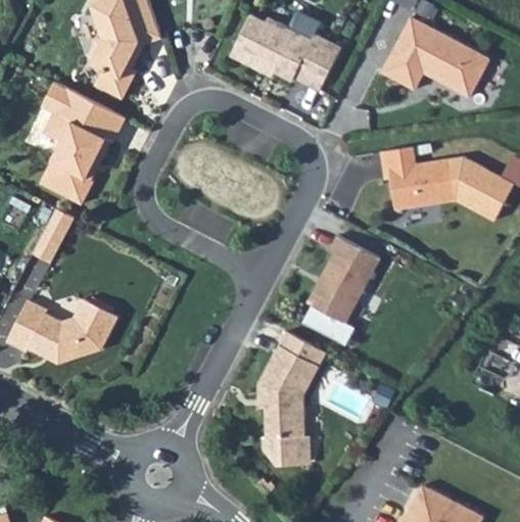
[(160,38),(146,0),(90,0),(90,2),(102,39),(95,41),(88,56),(90,63),(102,69),(94,85),(121,99),(135,72),(131,69),(125,67),(138,41),(144,44),(160,38)]
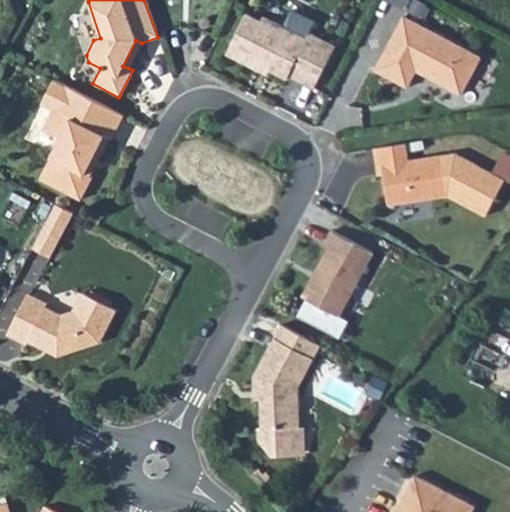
[(244,14),(224,55),(257,71),(259,67),(268,71),(285,80),(288,76),(313,89),(334,47),(308,34),(314,22),(290,10),(282,27),(262,17),(260,22),(244,14)]
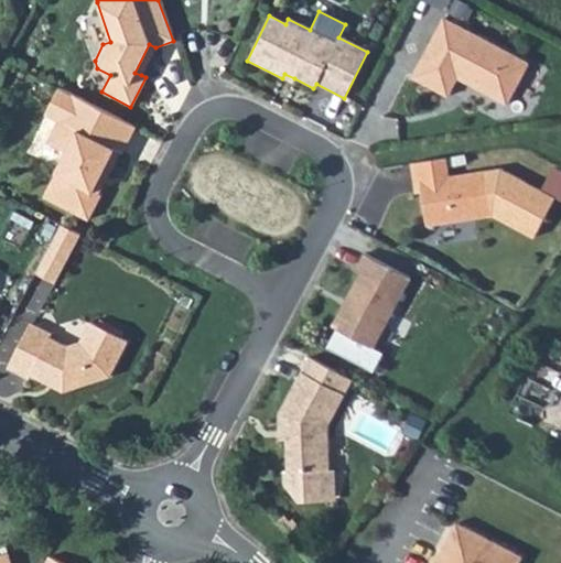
[(411,78),(446,97),(455,78),(459,73),(471,79),(474,88),(505,105),(527,64),(442,18),(411,78)]
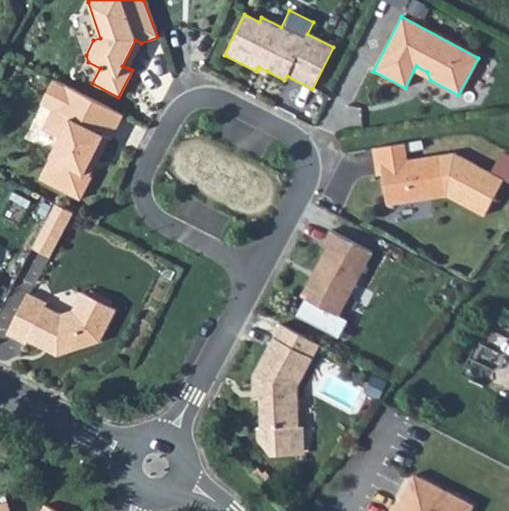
[(128,68),(141,43),(135,40),(122,66),(128,68)]
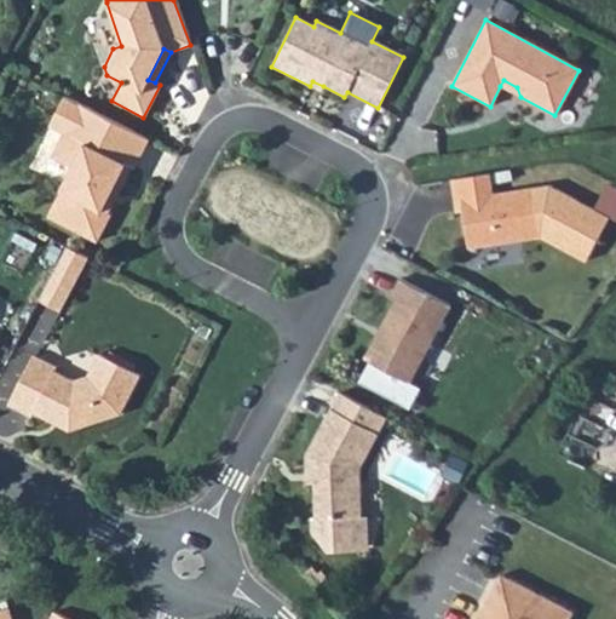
[(517,87),(504,80),(500,86),(520,97),(517,87)]
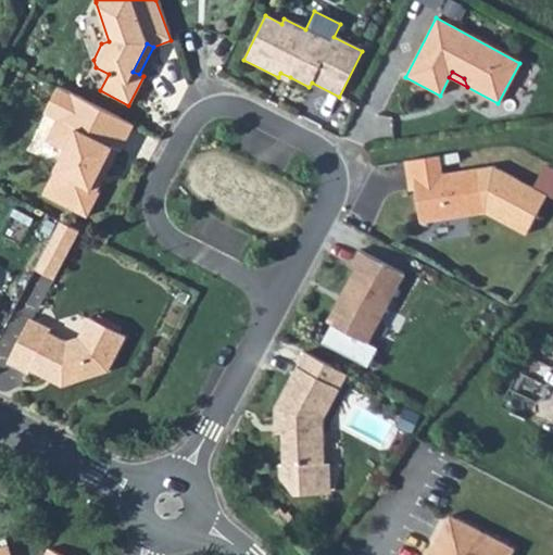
[(280,73),(278,77),(288,82),(290,77),(280,73)]
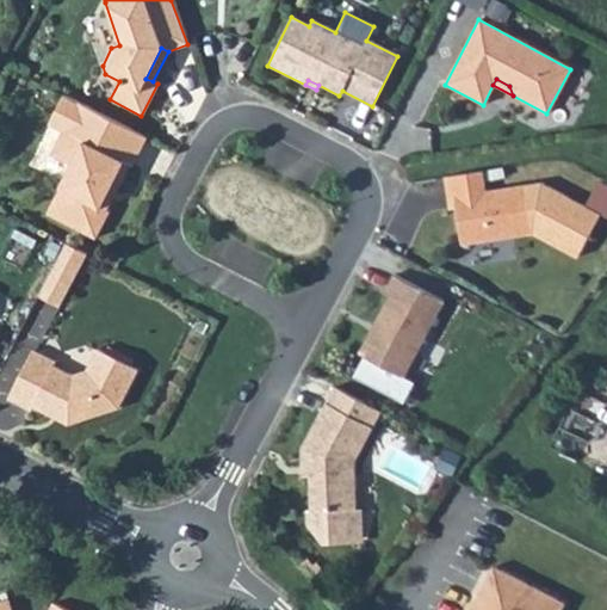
[(130,167),(146,137),(62,96),(48,125),(61,131),(49,155),(70,166),(45,215),(94,239),(107,211),(105,210),(109,203),(103,201),(109,191),(113,193),(128,166),(130,167)]
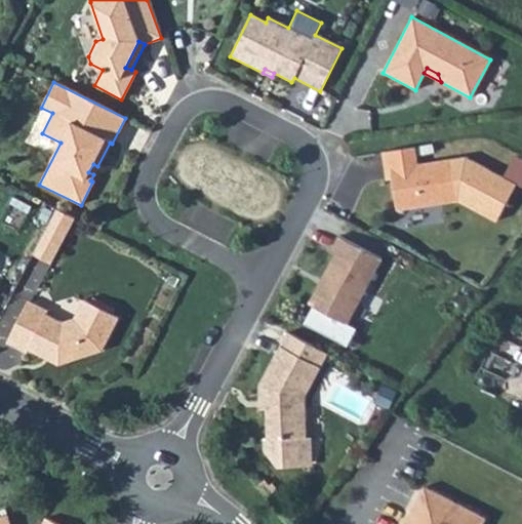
[(413,149),(382,153),(385,180),(391,179),(392,189),(395,210),(465,200),(481,209),(478,212),(495,222),(515,185),(465,158),(415,165),(413,149)]
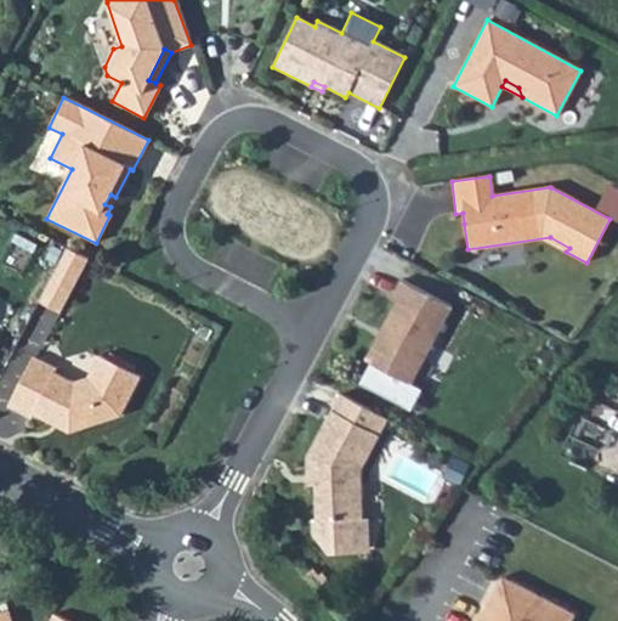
[(111,195),(105,204),(111,207),(115,197),(111,195)]
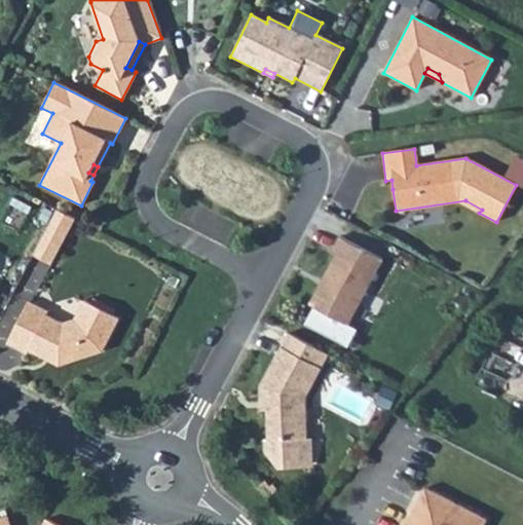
[(73,219),(55,210),(31,255),(49,264),(73,219)]
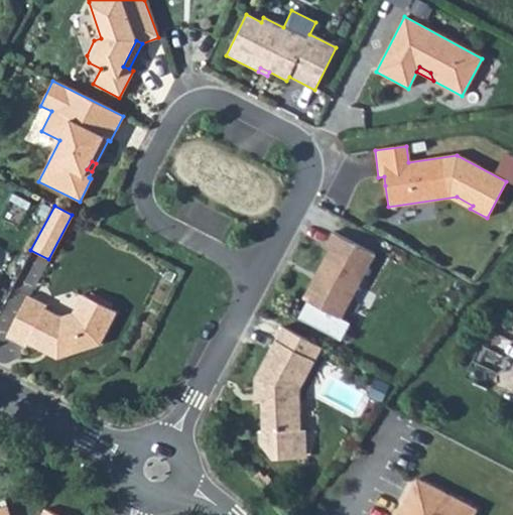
[(374,255),(332,232),(323,249),(328,251),(313,276),(317,279),(315,283),(309,284),(301,299),(306,301),(297,318),(340,341),(349,324),(340,318),(374,255)]
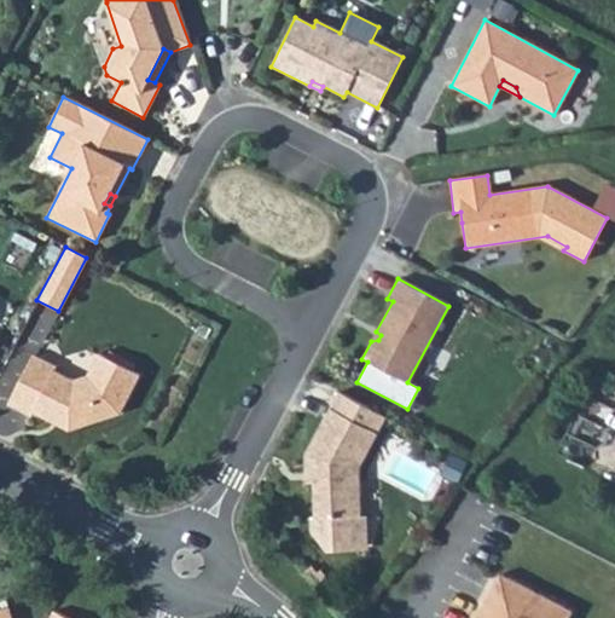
[(54,367),(32,356),(6,405),(29,416),(32,413),(44,420),(47,415),(74,428),(119,414),(139,375),(97,353),(86,376),(71,381),(52,371),(54,367)]
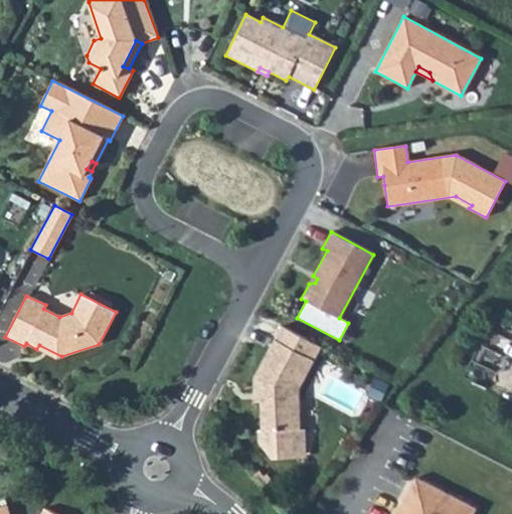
[(320,346),(281,326),(252,379),(252,391),(260,391),(260,402),(261,431),(258,431),(258,443),(272,459),(294,458),(293,430),(298,424),(297,389),(320,346)]
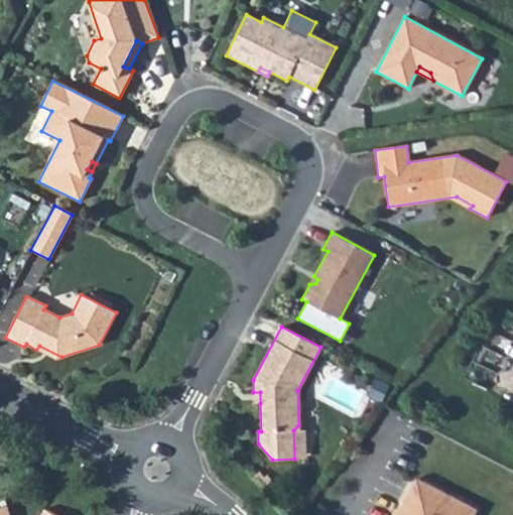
[(39,346),(36,350),(56,359),(61,357),(39,346)]
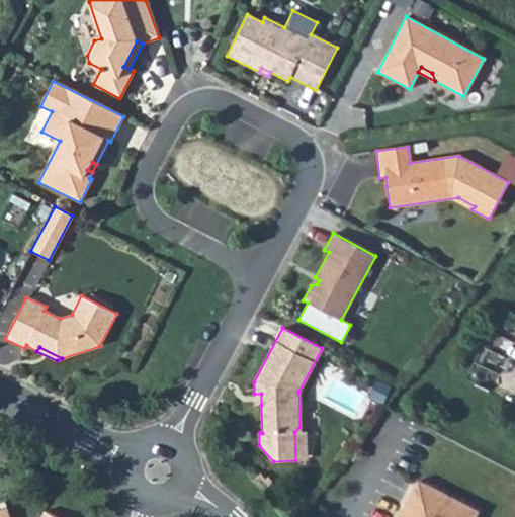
[(307,460),(306,432),(294,432),(295,460),(307,460)]
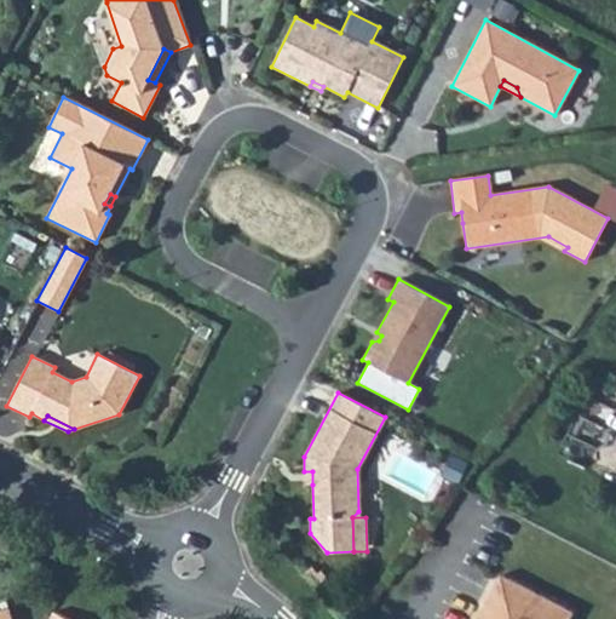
[(568,618),(570,613),(499,575),(476,618),(568,618)]
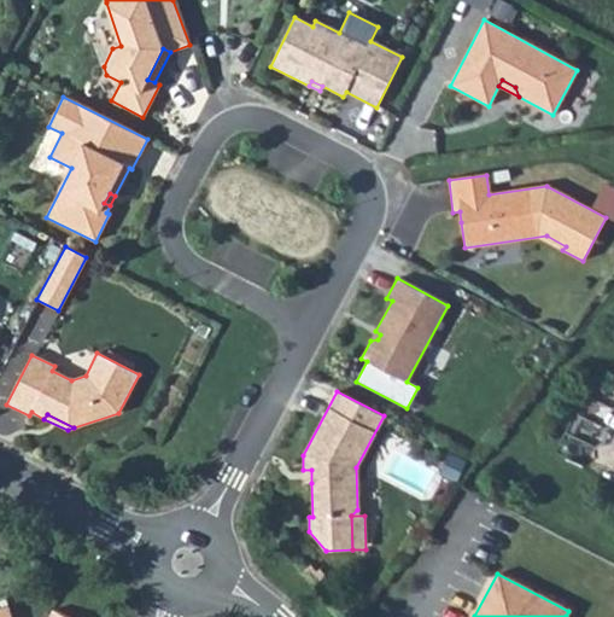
[(10,616),(6,606),(0,607),(0,616),(68,616),(52,610),(48,616),(10,616)]
